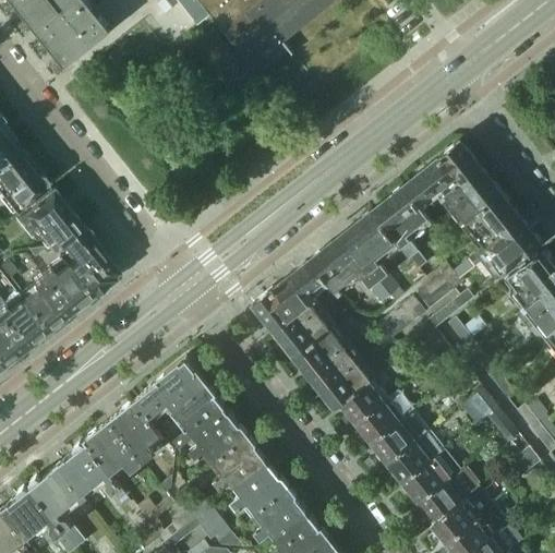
[(8,0),(62,69),(108,33),(82,0),(8,0)]
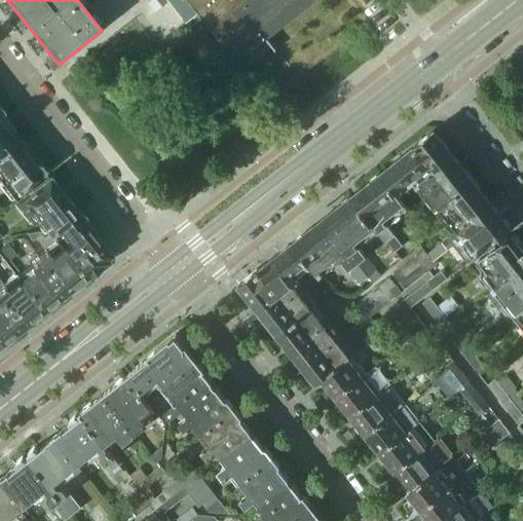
[(196,16),(182,0),(161,0),(183,27),(196,16)]
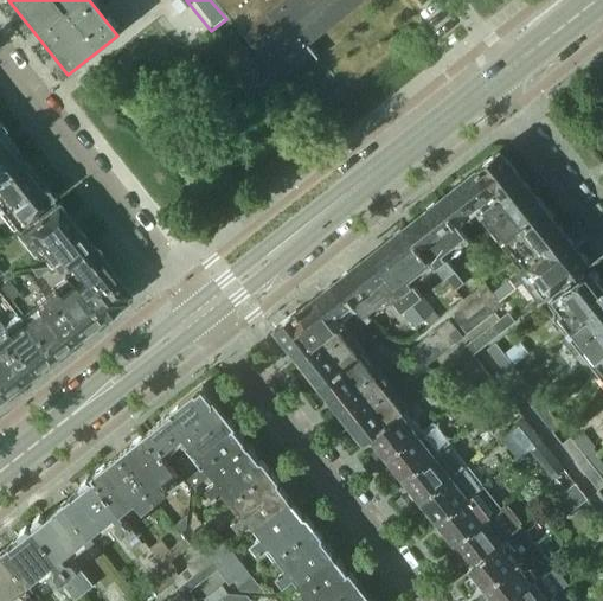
[(210,0),(226,19),(258,61),(254,64),(269,84),(307,55),(314,63),(315,62),(306,49),(367,0),(210,0)]
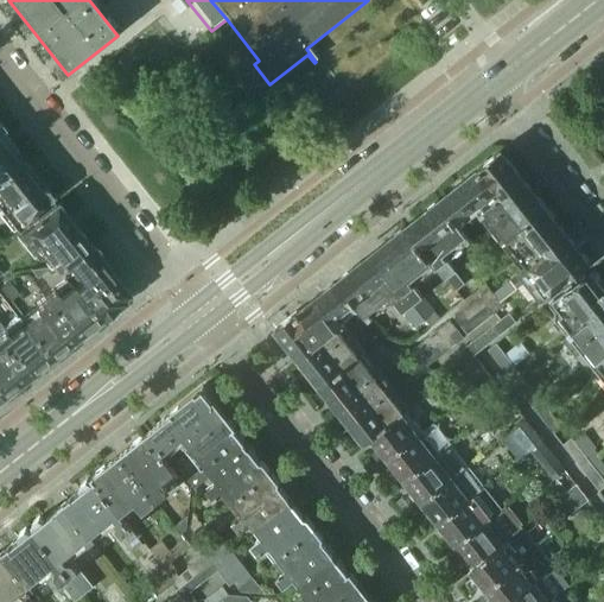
[(0,179),(19,164),(0,139),(0,179)]
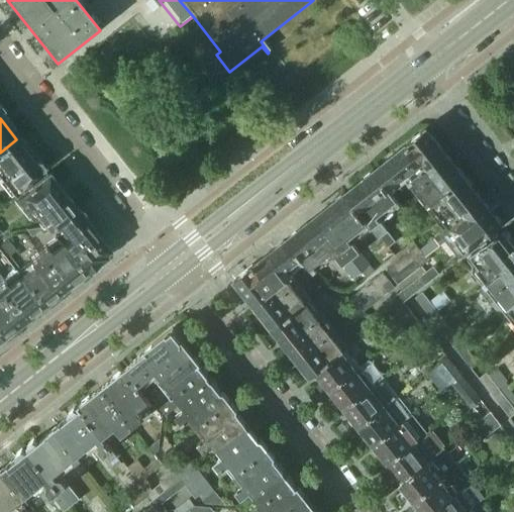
[(393,158),(406,175),(411,181),(442,157),(427,137),(419,136),(393,158)]
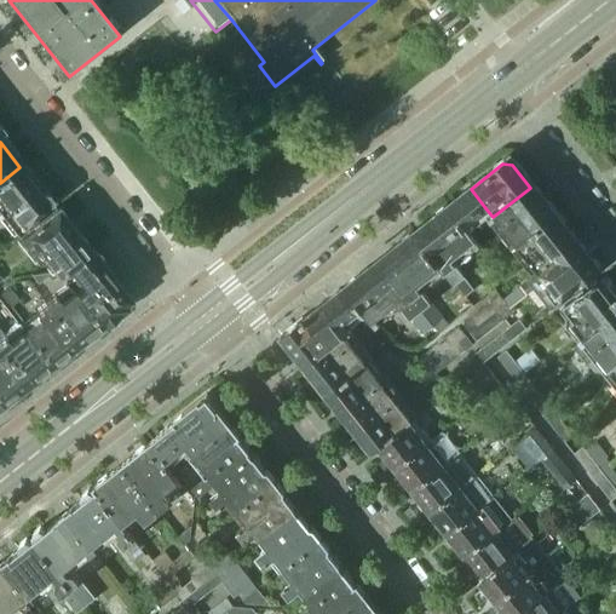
[(51,206),(19,167),(0,183),(0,219),(13,236),(51,206)]
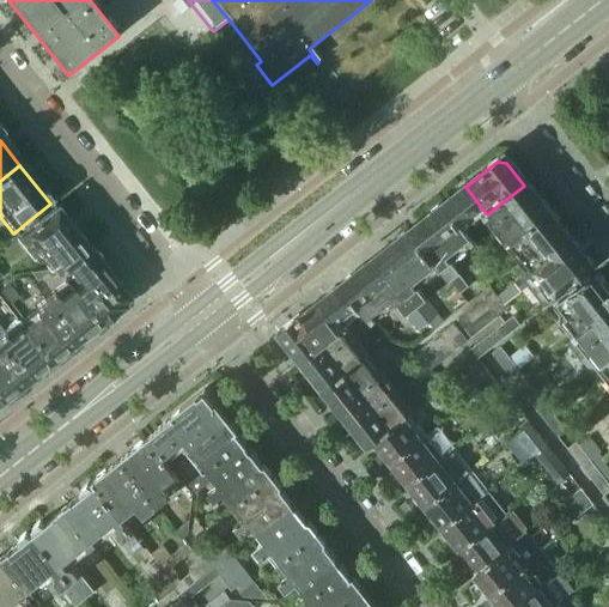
[(524,186),(487,214),(485,216),(507,244),(547,214),(524,186)]
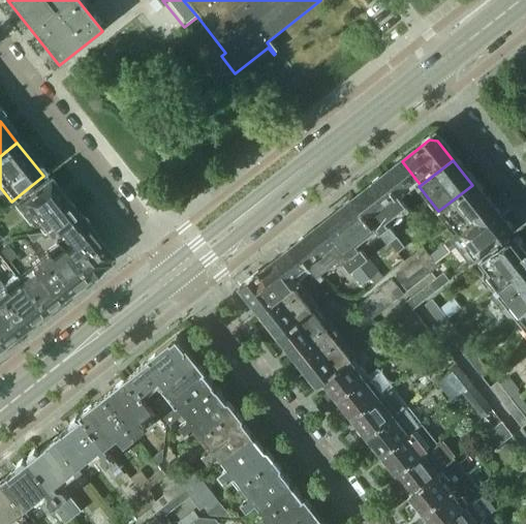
[(390,189),(394,195),(415,179),(402,161),(382,177),(391,188),(390,189)]
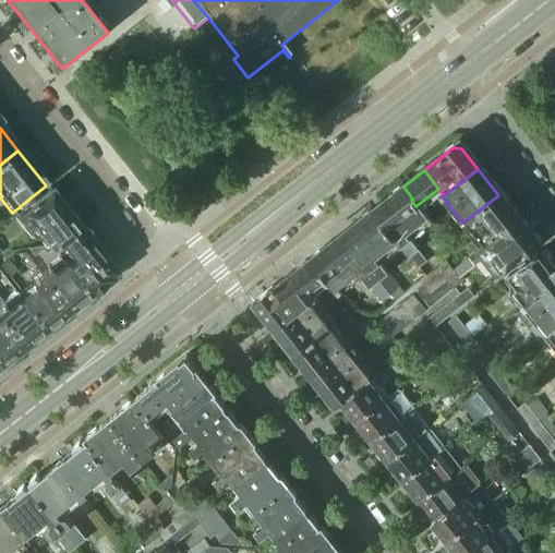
[(371,213),(394,243),(414,271),(423,265),(413,253),(414,251),(403,236),(425,218),(415,206),(411,200),(412,199),(403,187),(371,213)]
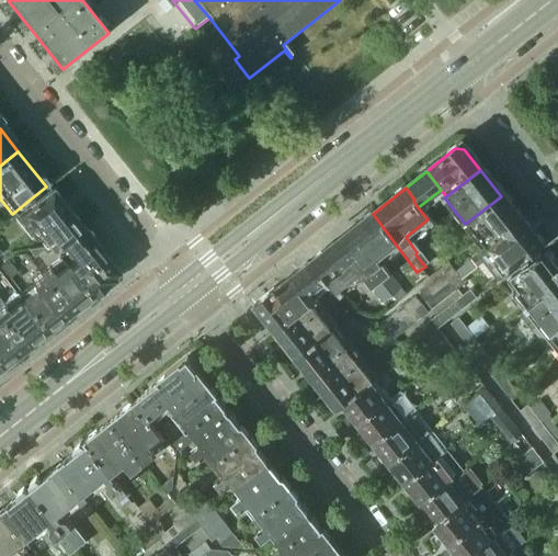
[(59,246),(75,263),(94,248),(48,190),(14,217),(31,238),(34,235),(46,250),(54,250),(59,246)]
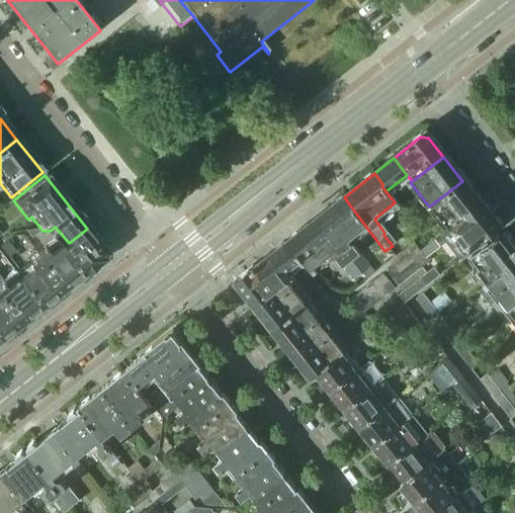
[(462,181),(429,206),(448,231),(481,204),(462,181)]
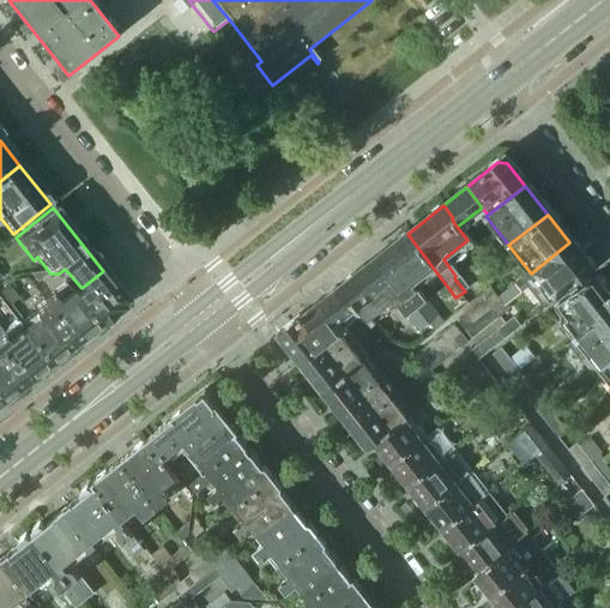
[(373,262),(422,325),(430,318),(420,305),(422,302),(409,287),(433,268),(408,234),(373,262)]
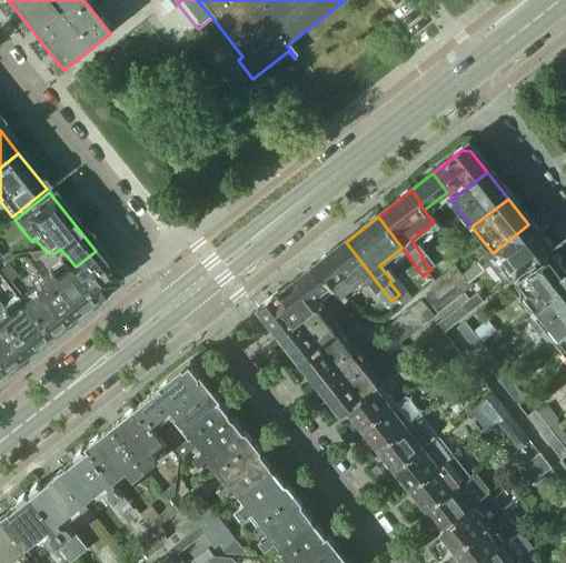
[(549,251),(536,234),(528,224),(493,253),(514,280),(549,251)]
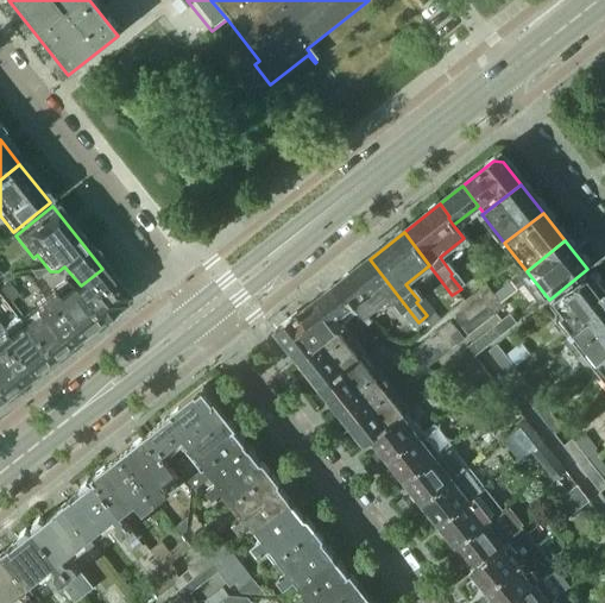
[(418,322),(370,259),(334,288),(344,300),(346,299),(352,306),(366,326),(391,307),(398,316),(399,315),(410,328),(418,322)]
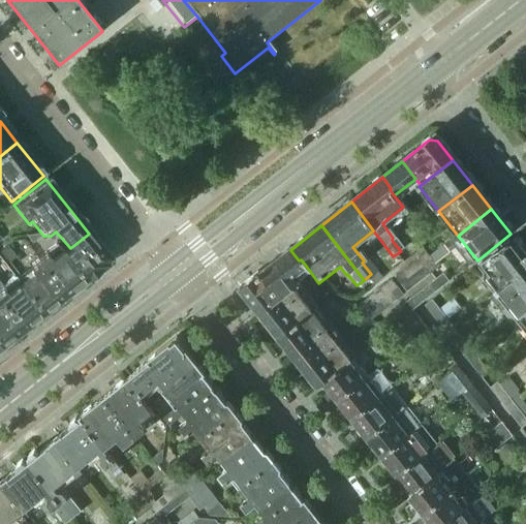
[(89,234),(70,248),(62,254),(83,281),(104,264),(105,254),(89,234)]
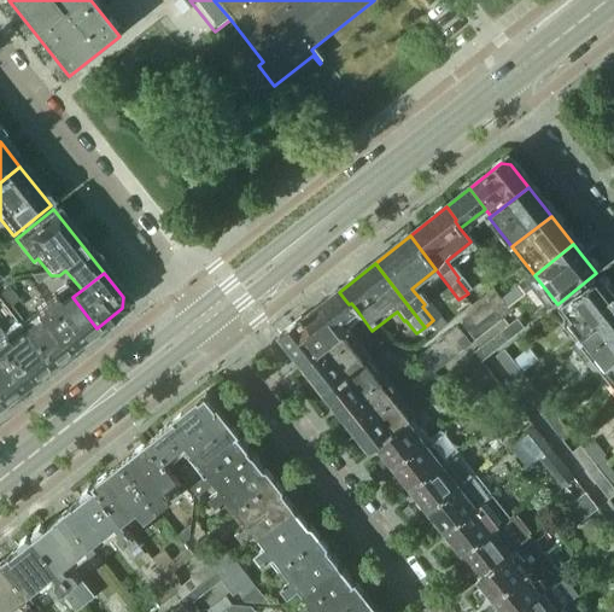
[(50,283),(45,277),(28,279),(35,287),(44,281),(46,285),(50,283)]
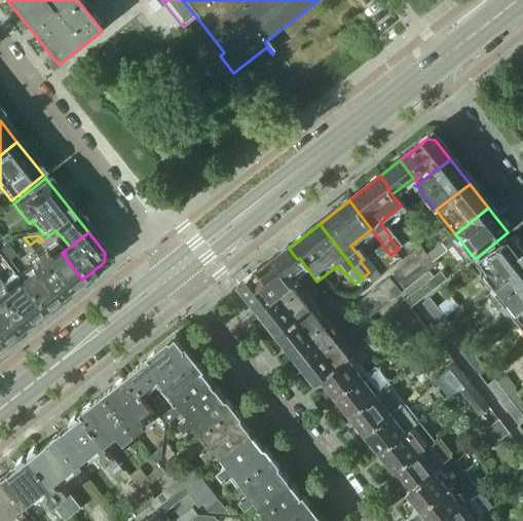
[(483,276),(494,290),(522,267),(522,255),(517,249),(517,247),(517,245),(516,244),(516,243),(515,242),(514,240),(512,239),(510,239),(508,239),(506,240),(505,242),(503,240),(477,263),(485,273),(483,276)]
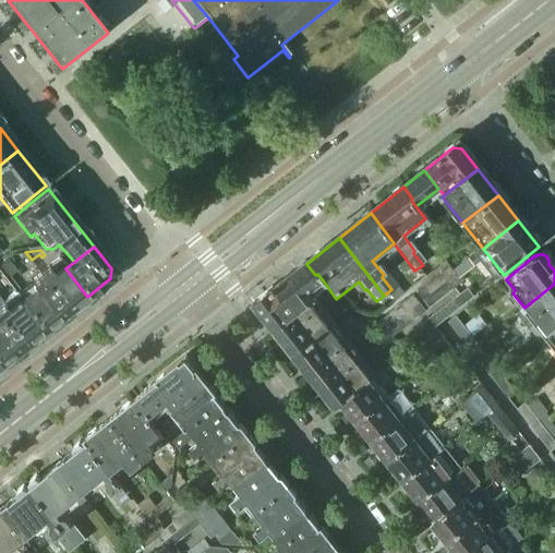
[(456,281),(471,269),(467,263),(450,275),(453,278),(456,281)]
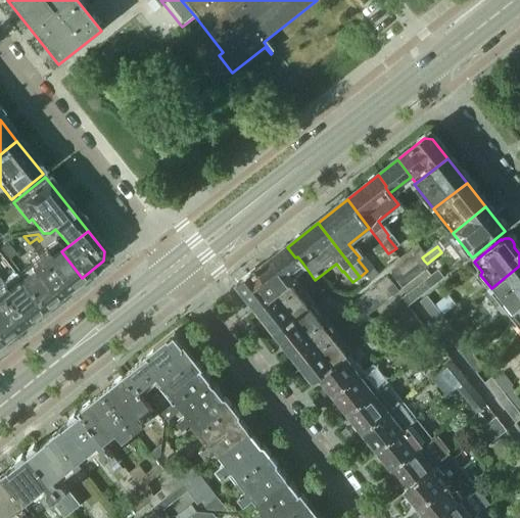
[(13,257),(4,247),(0,250),(0,256),(6,264),(13,257)]
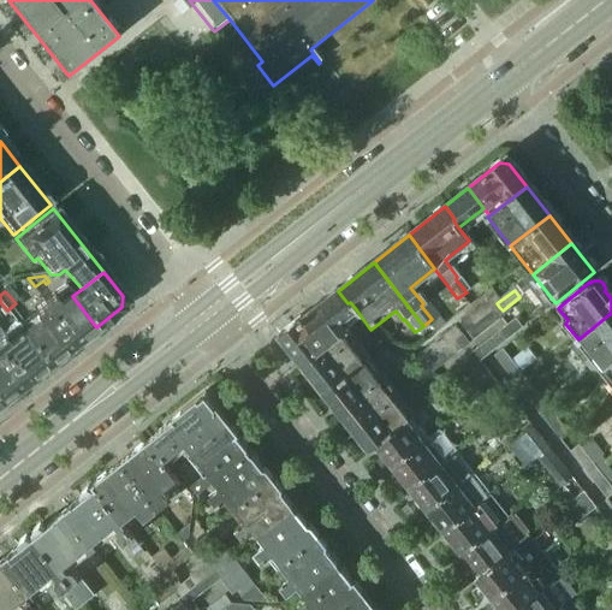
[(314,309),(331,330),(356,309),(350,302),(348,303),(338,291),(314,309)]
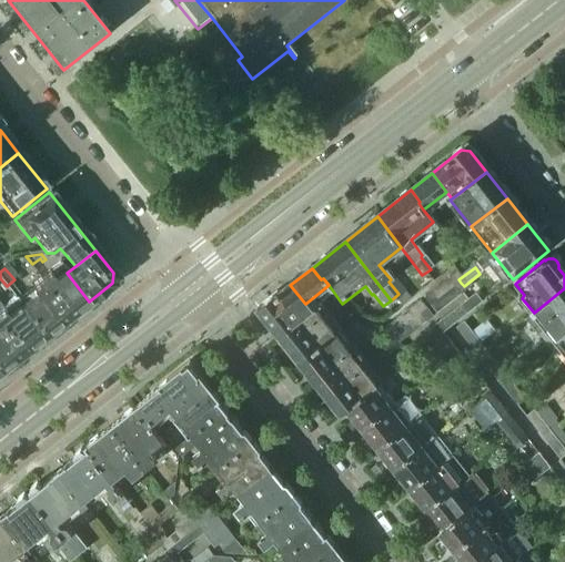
[(38,281),(68,318),(89,302),(67,273),(63,269),(52,278),(48,273),(38,281)]
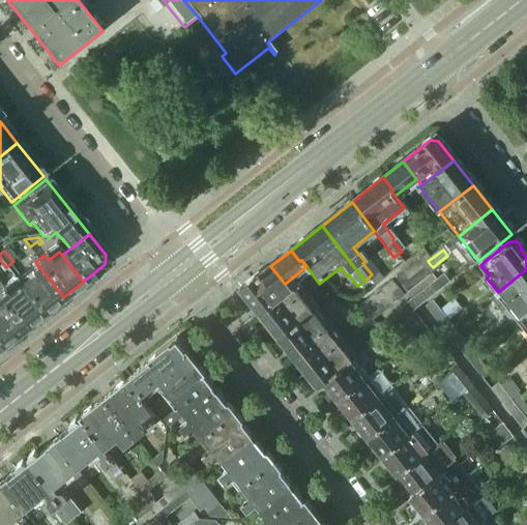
[(411,279),(422,269),(430,264),(428,261),(423,256),(405,270),(411,279)]
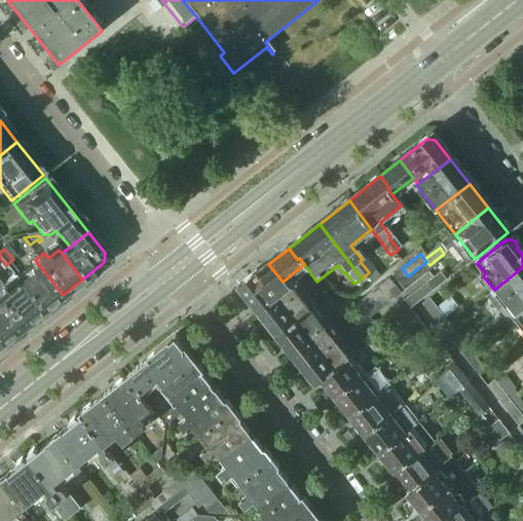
[(30,273),(17,284),(41,312),(63,295),(35,260),(26,267),(30,273)]
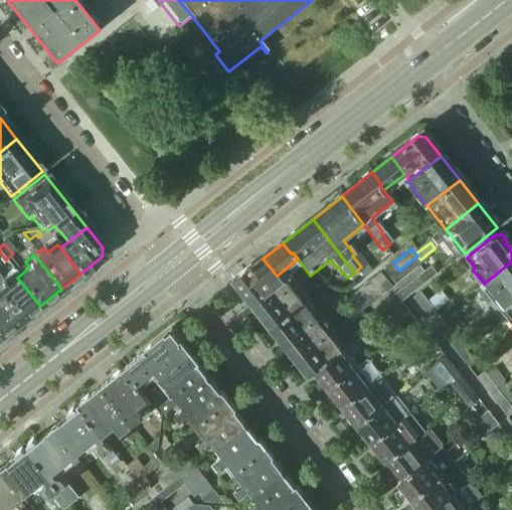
[(410,262),(416,270),(423,265),(420,260),(417,257),(410,262)]
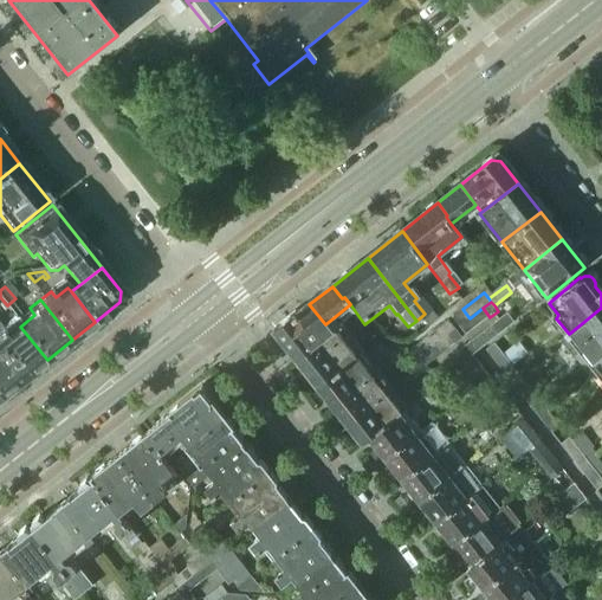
[(277,339),(280,343),(295,360),(330,330),(325,324),(309,304),(278,329),(277,339)]
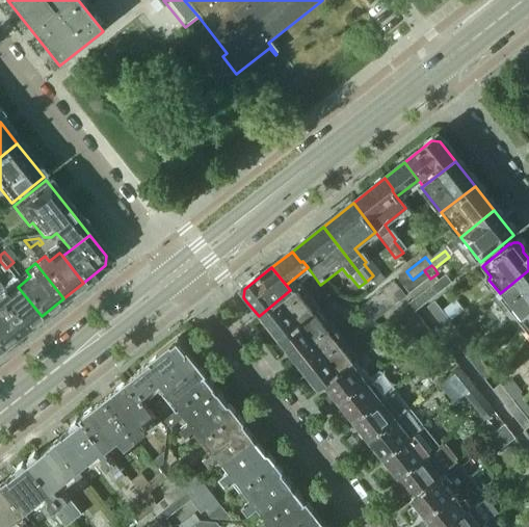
[(413,292),(430,279),(424,270),(413,280),(406,284),(413,292)]
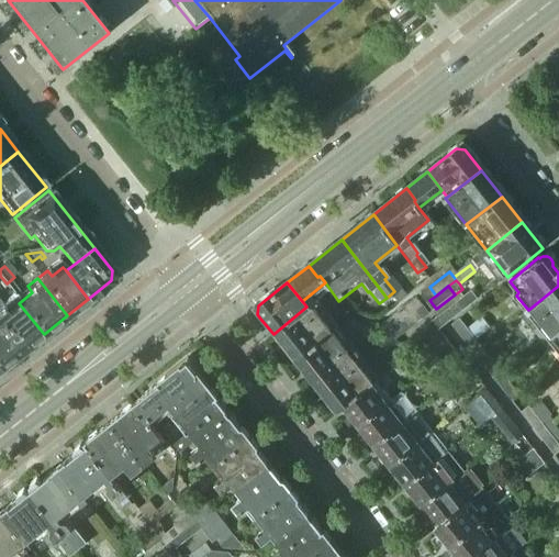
[(558,286),(528,310),(549,337),(558,330),(558,286)]
